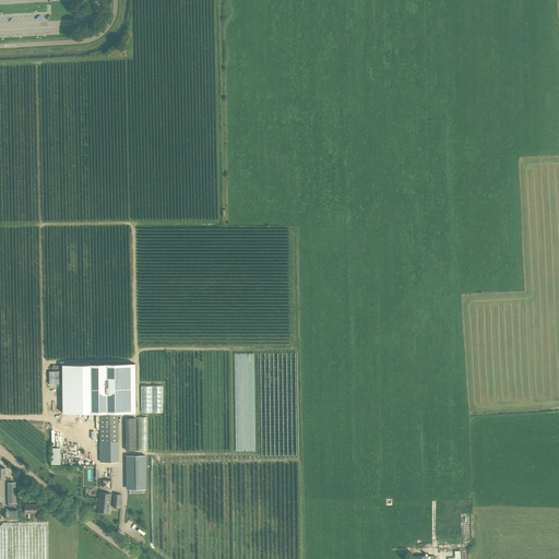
[(135,365),(62,365),(62,414),(99,414),(118,414),(135,414),(135,365)]
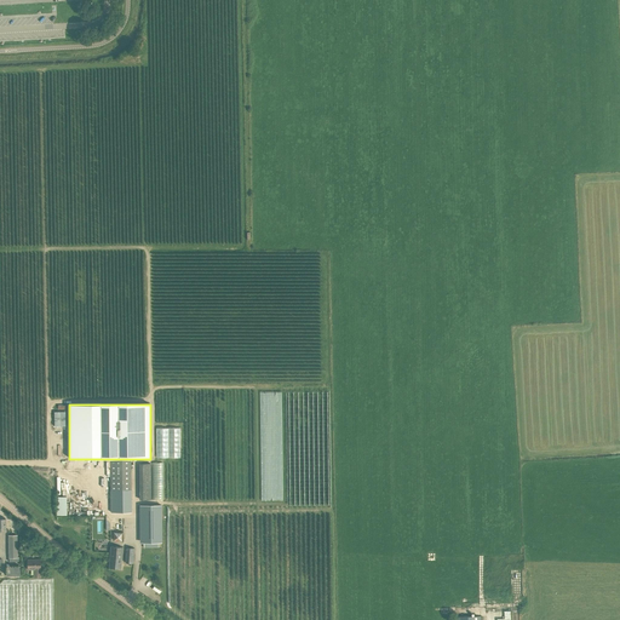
[(131,459),(110,459),(112,512),(132,512),(131,459)]
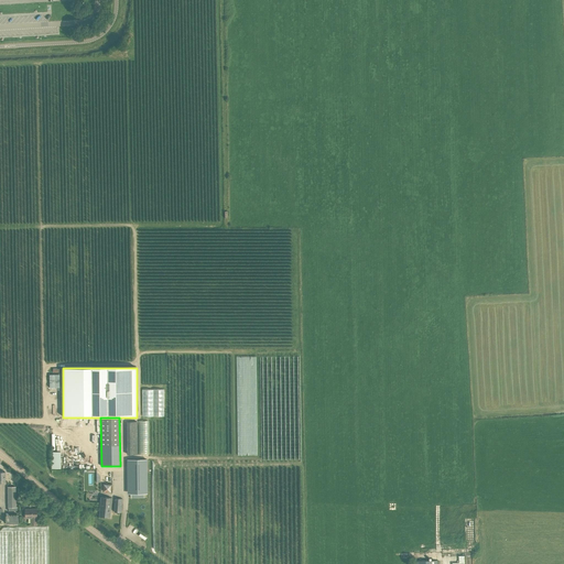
[(127,422),(127,455),(138,455),(138,421),(127,422)]
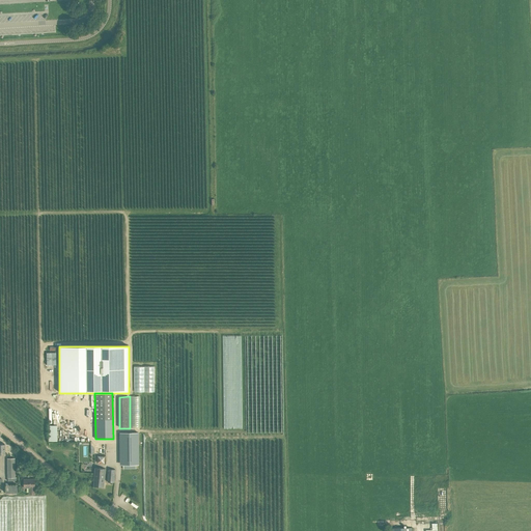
[(58,426),(50,426),(50,438),(50,441),(58,441),(58,438),(58,426)]
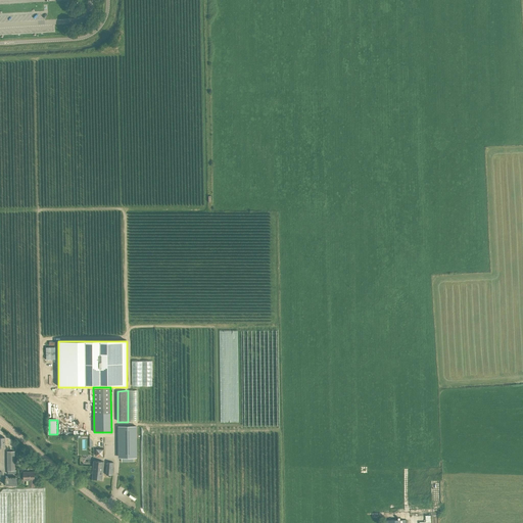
[(117,426),(117,457),(137,457),(137,426),(117,426)]
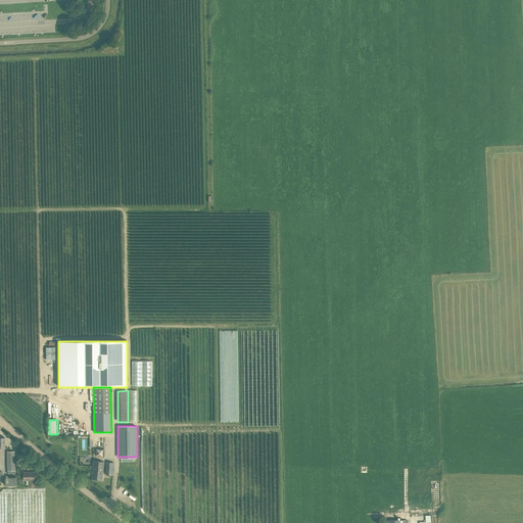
[(94,461),(92,478),(102,480),(104,462),(94,461)]
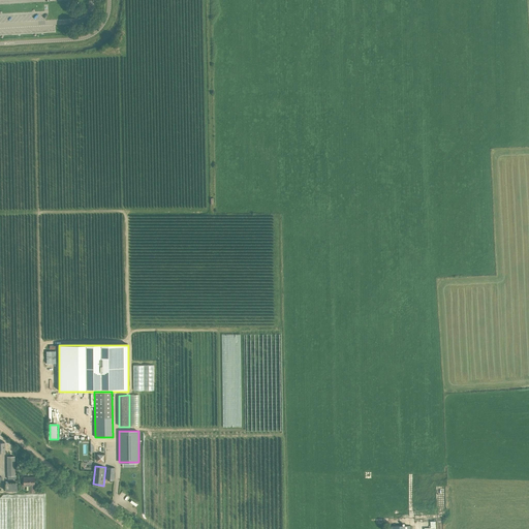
[(35,477),(24,477),(24,486),(29,486),(29,492),(34,492),(34,486),(35,486),(35,477)]
